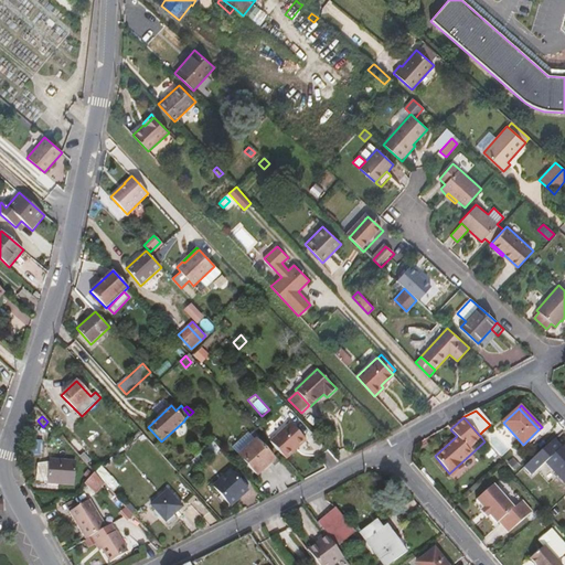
[(269,441),(286,459),(307,440),(290,423),(269,441)]
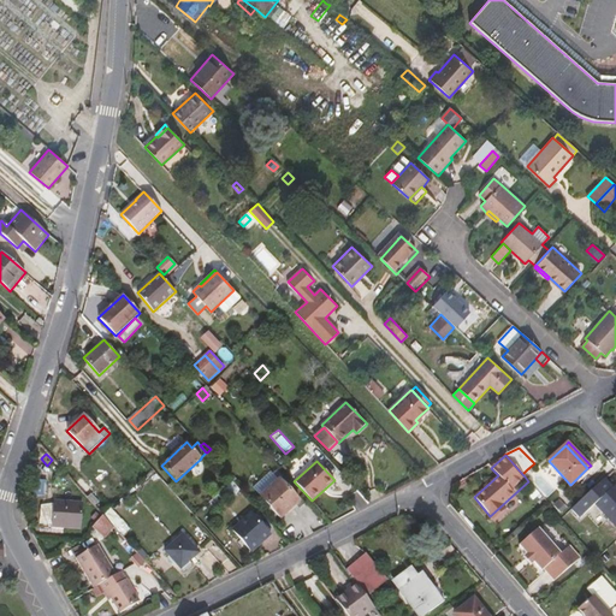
[(82,478),(75,484),(88,498),(92,493),(95,491),(82,478)]
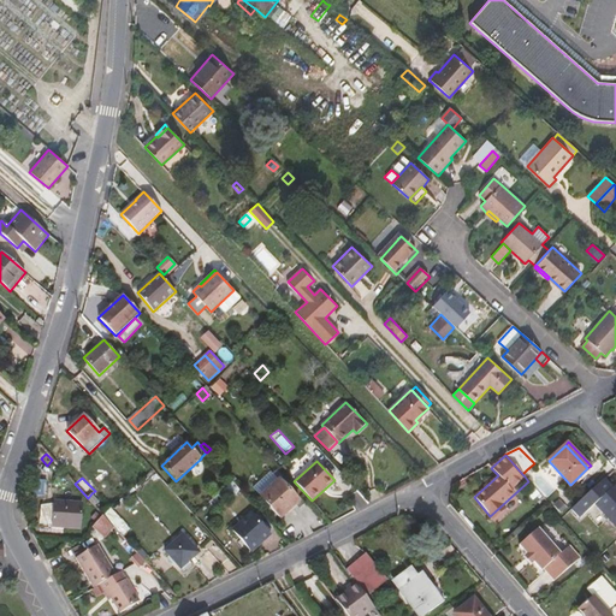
[(300,502),(279,479),(260,497),(280,519),(300,502)]
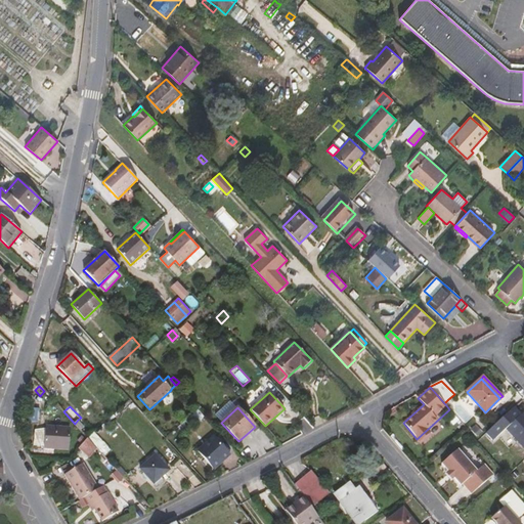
[(204,417),(199,410),(190,419),(195,425),(204,417)]
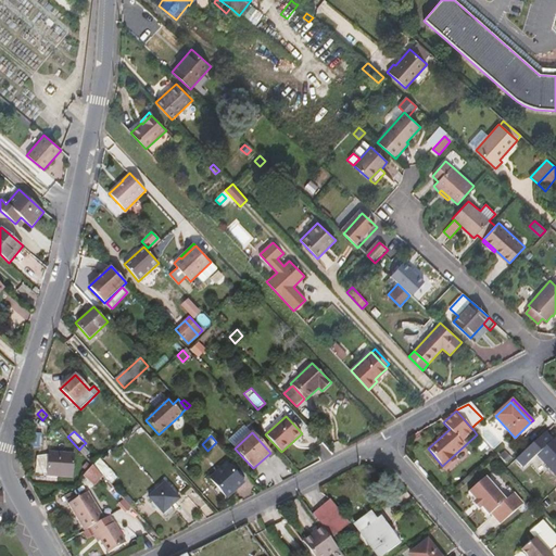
[(555,439),(555,438),(536,454),(555,475),(555,477),(551,482),(555,487),(555,439)]
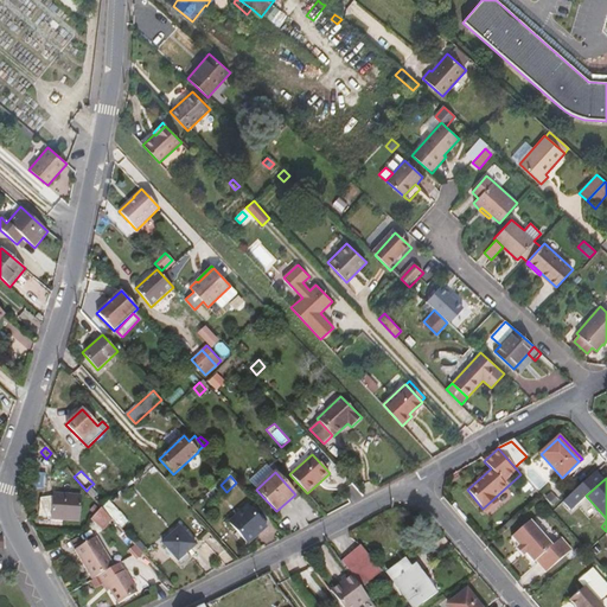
[(87,491),(94,499),(97,494),(90,486),(87,491)]
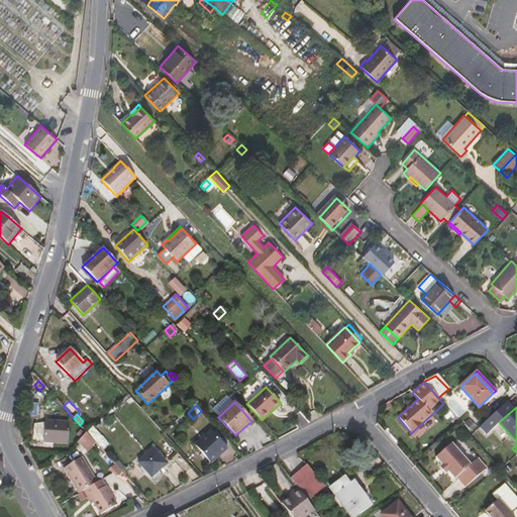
[(185,421),(182,418),(176,424),(179,427),(185,421)]
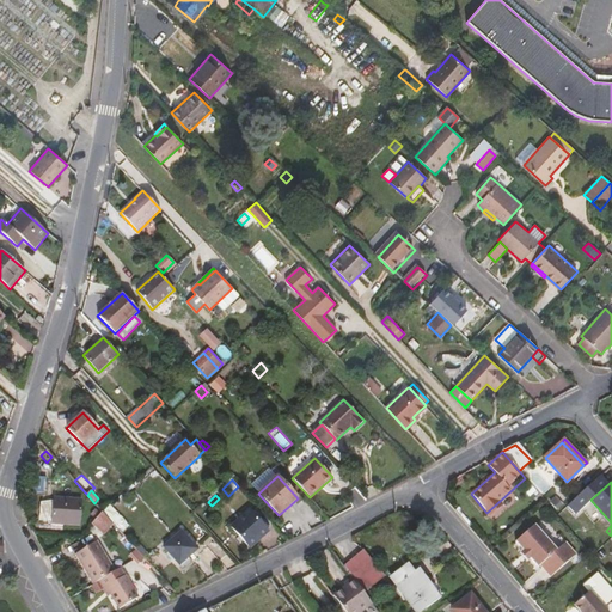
[(83,500),(54,497),(54,503),(42,503),(41,520),(53,521),(53,524),(80,526),(83,500)]
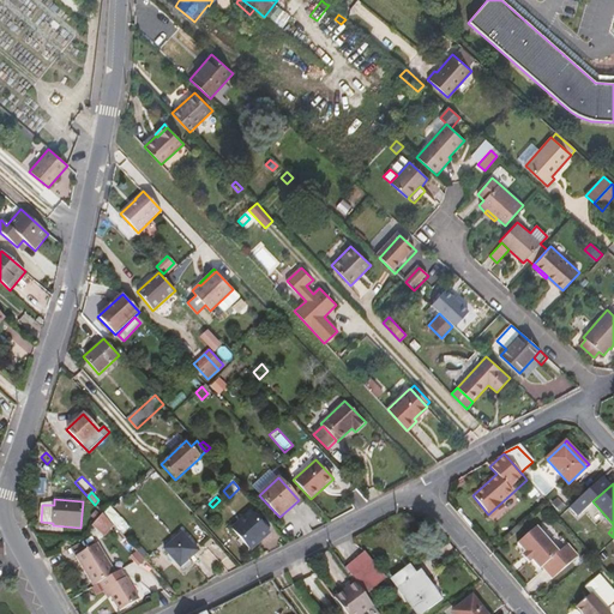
[(565,506),(559,500),(552,507),(558,513),(565,506)]
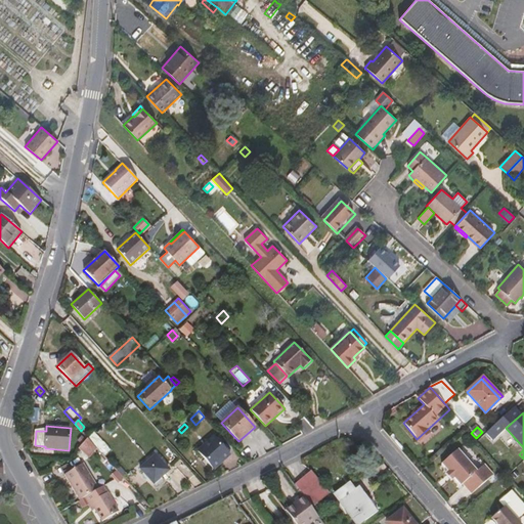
[(428,429),(417,439),(419,441),(430,432),(428,429)]
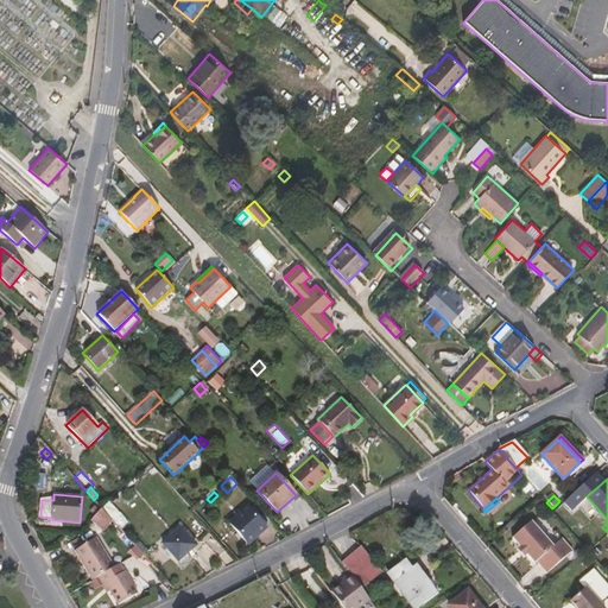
[(102,510),(111,518),(120,530),(127,523),(114,507),(109,502),(101,508),(102,510)]
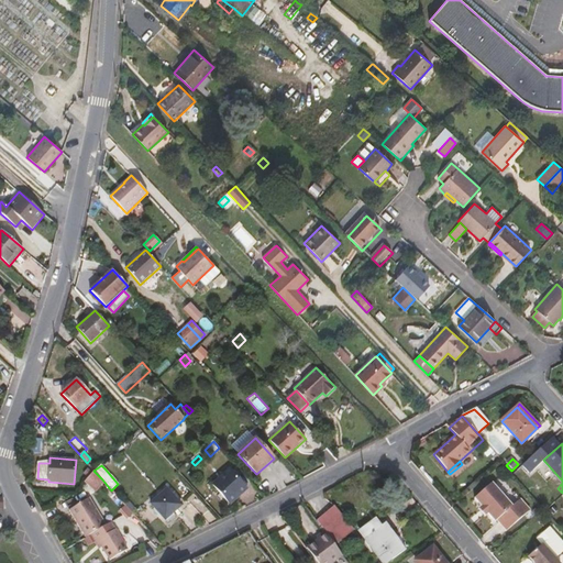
[(230,471),(213,484),(230,504),(246,489),(230,471)]
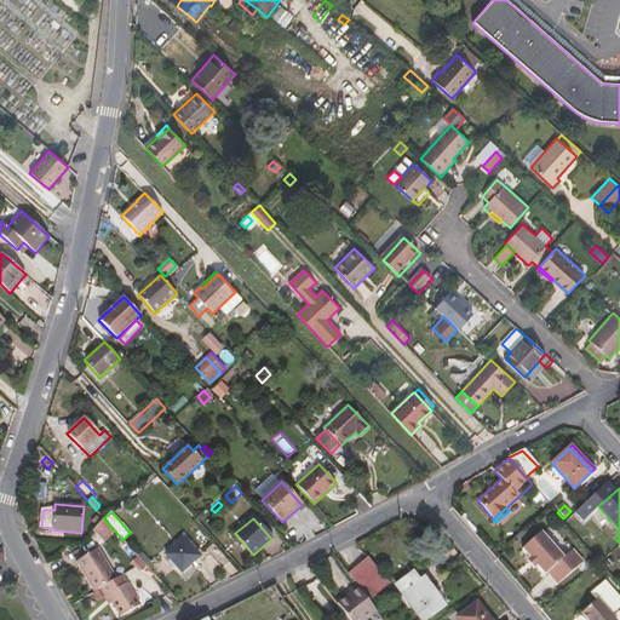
[(104,520),(93,530),(102,539),(113,528),(104,520)]
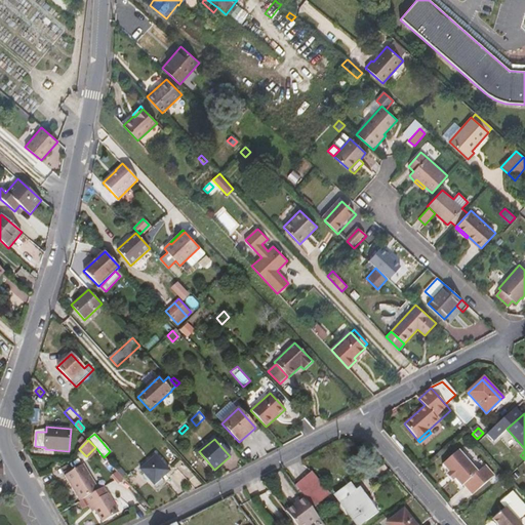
[(455,480),(454,480),(461,487),(463,485),(472,495),(494,476),(485,466),(477,473),(458,450),(442,465),(448,472),(455,480)]
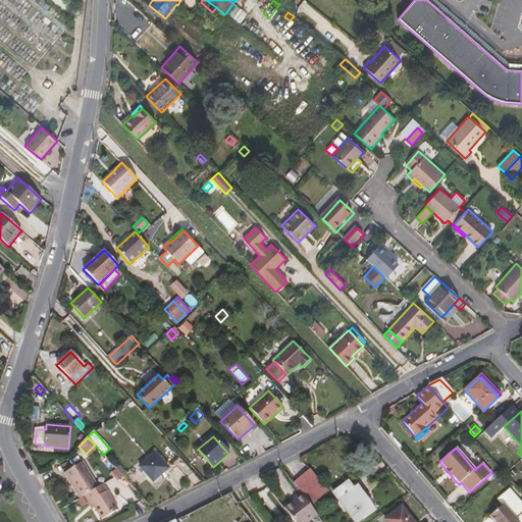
[(139,467),(153,482),(168,468),(155,453),(139,467)]
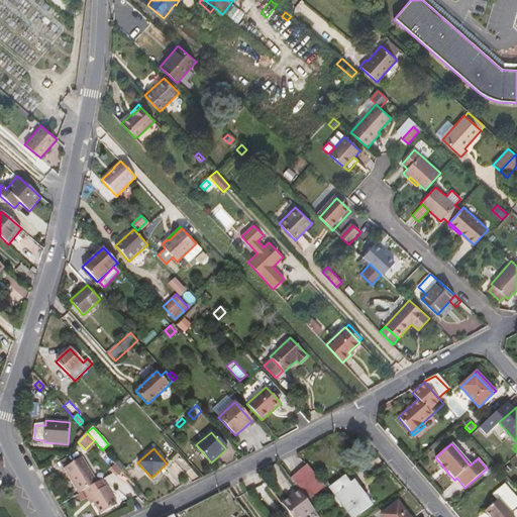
[(64,469),(79,494),(83,492),(98,483),(82,457),(64,469)]
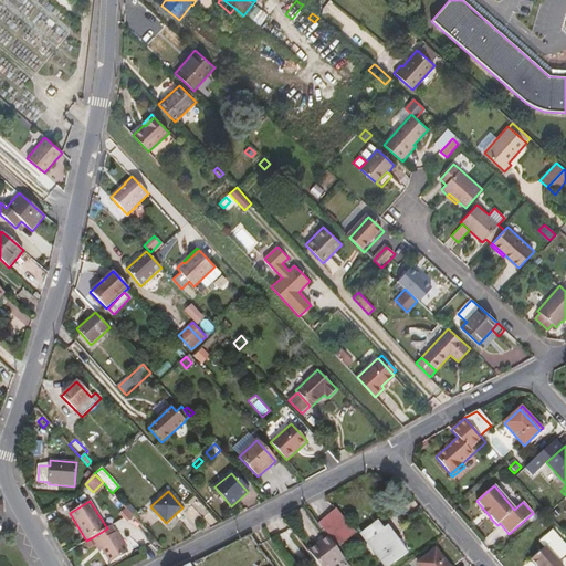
[(119,514),(127,523),(133,517),(125,509),(119,514)]
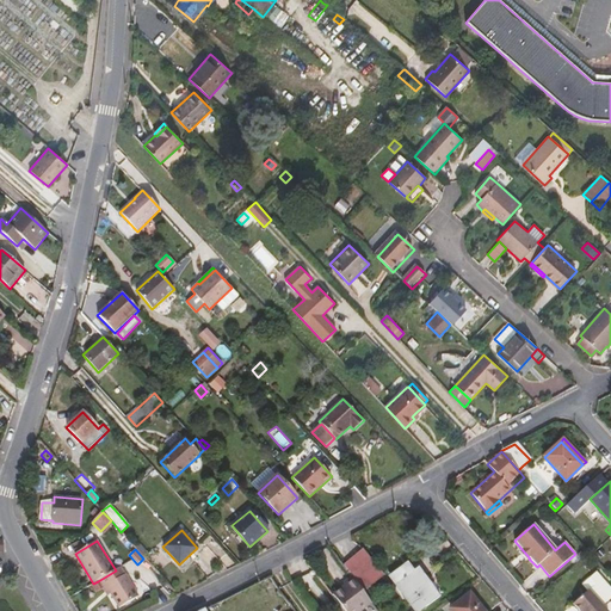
[(363,549),(343,566),(351,576),(363,592),(383,575),(363,549)]
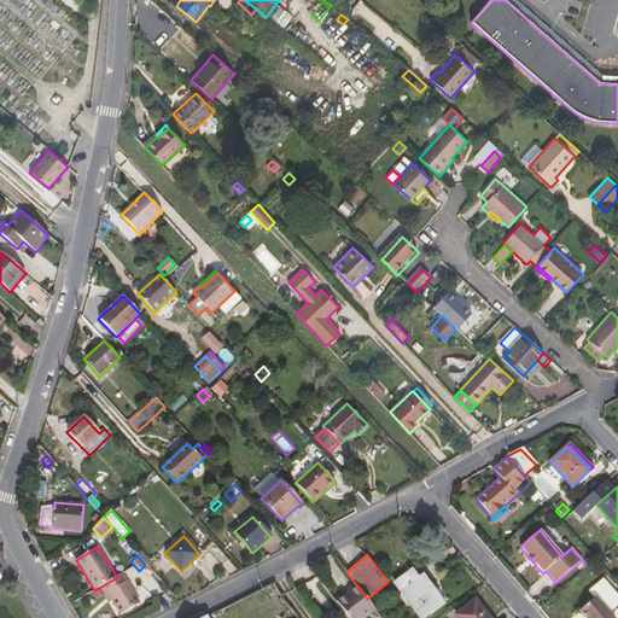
[(531,569),(535,565),(528,555),(524,559),(531,569)]
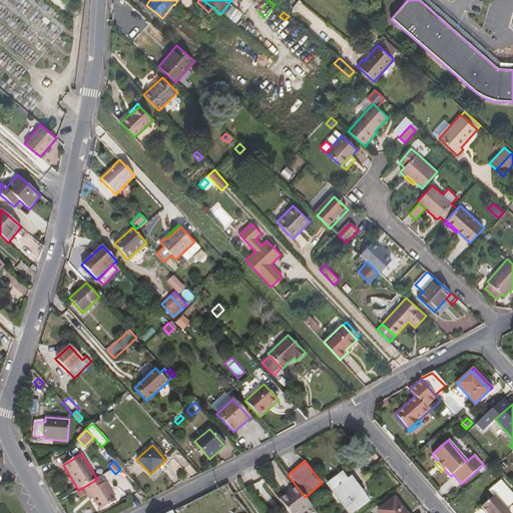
[(355,490),(347,479),(343,474),(329,485),(350,512),(368,500),(359,488),(355,490)]
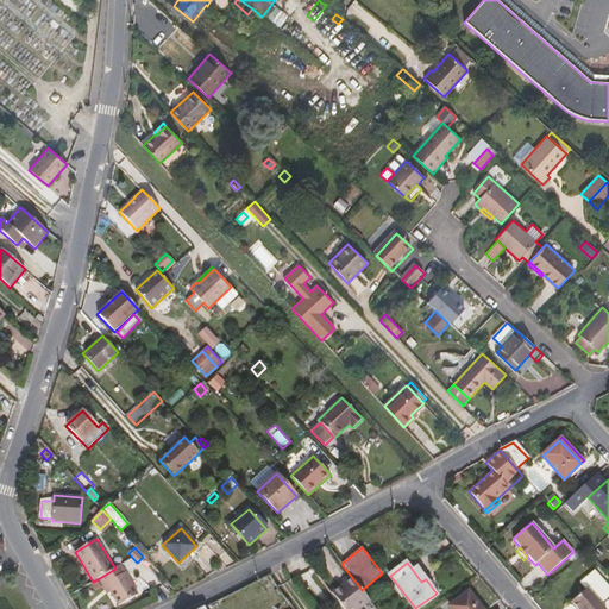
[(416,566),(412,569),(421,582),(426,579),(416,566)]
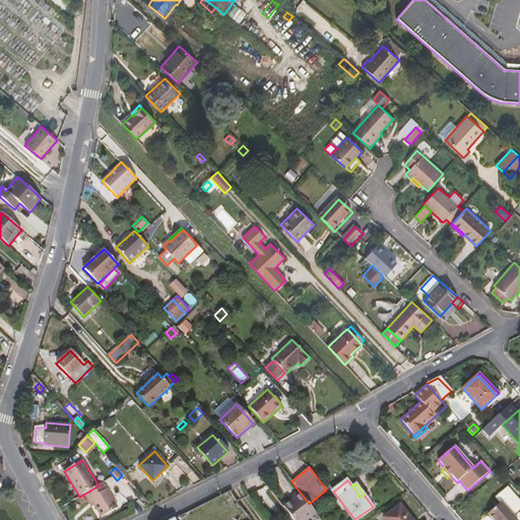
[(99,485),(83,495),(87,501),(90,499),(93,506),(101,518),(118,508),(107,489),(102,492),(99,485)]
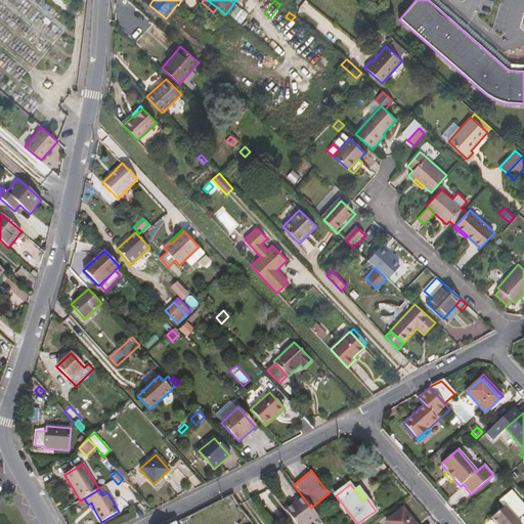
[(519,523),(516,520),(523,513),(523,506),(511,491),(498,501),(504,508),(491,519),(495,523),(519,523)]
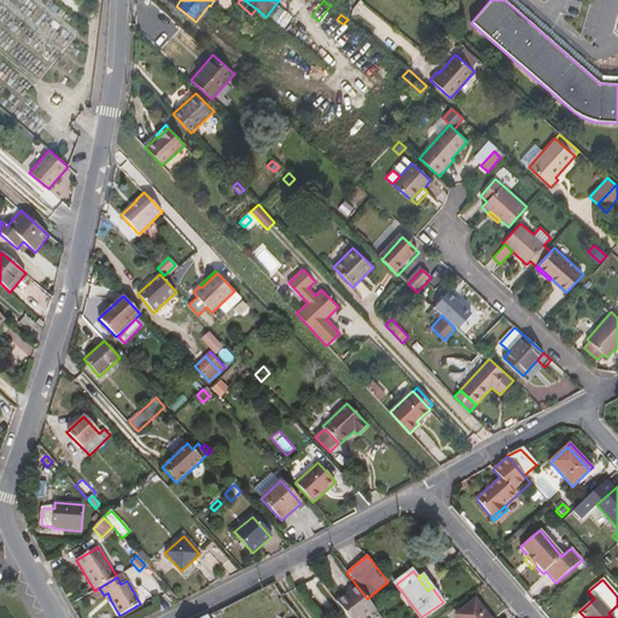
[(367,599),(355,583),(348,589),(349,592),(343,595),(336,601),(347,617),(365,617),(375,611),(367,599)]
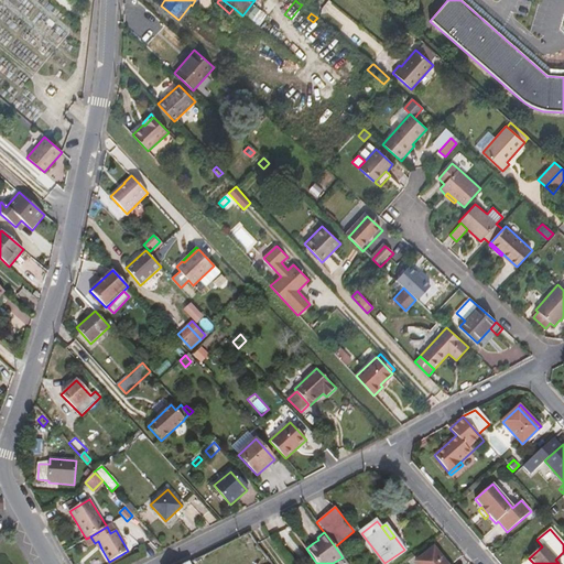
[(446,563),(434,548),(414,562),(415,563),(446,563)]
